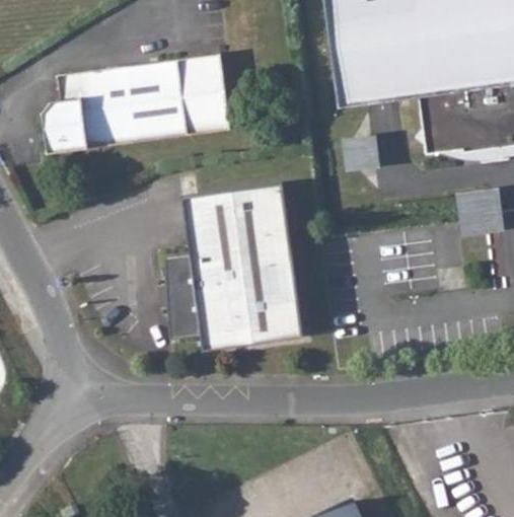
[(325,0),(341,105),(426,93),(434,151),(471,146),(471,150),(513,144),(513,0),(325,0)]
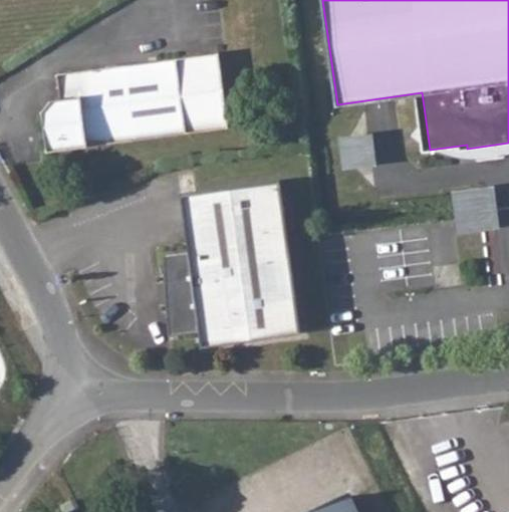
[(49,101),(39,112),(45,153),(185,133),(227,126),(217,52),(175,58),(54,74),(57,99),(49,101)]
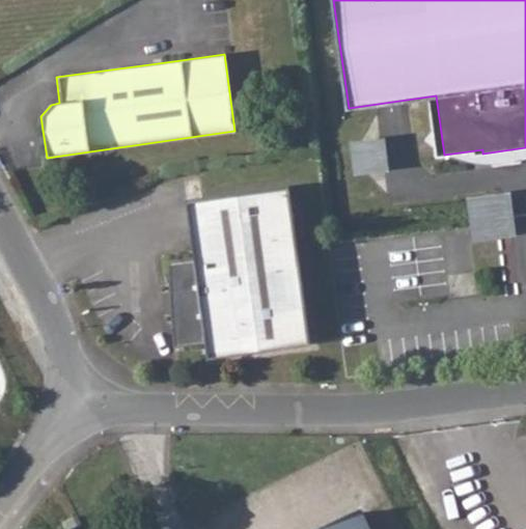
[(359,139),(362,168),(395,165),(392,136),(359,139)]
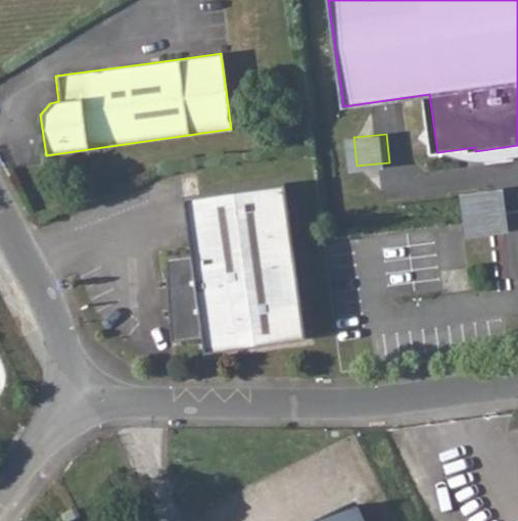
[(284,180),(182,194),(202,346),(304,333),(284,180)]
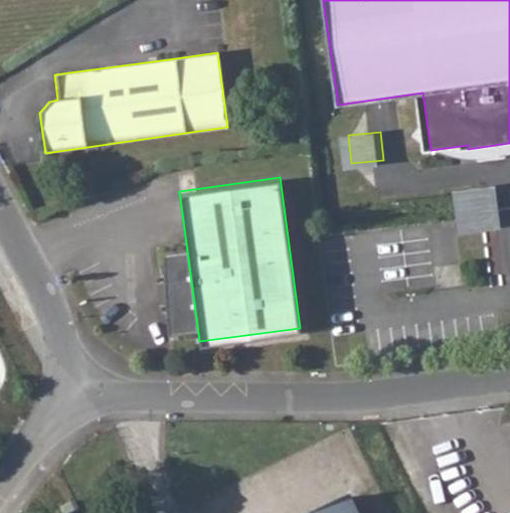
[(505,183),(462,184),(464,228),(507,226),(505,183)]
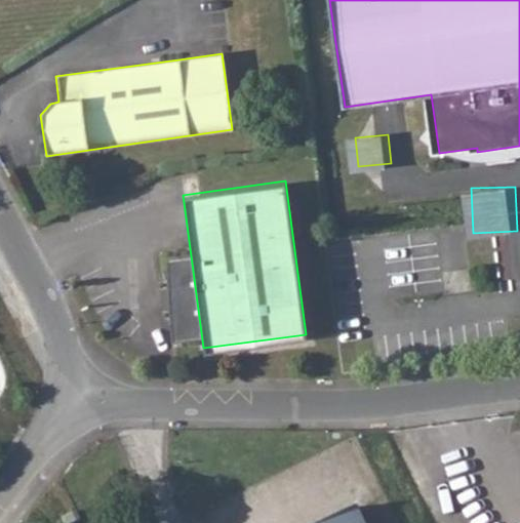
[(519,194),(518,194),(518,231),(506,231),(506,281),(519,280),(519,194)]
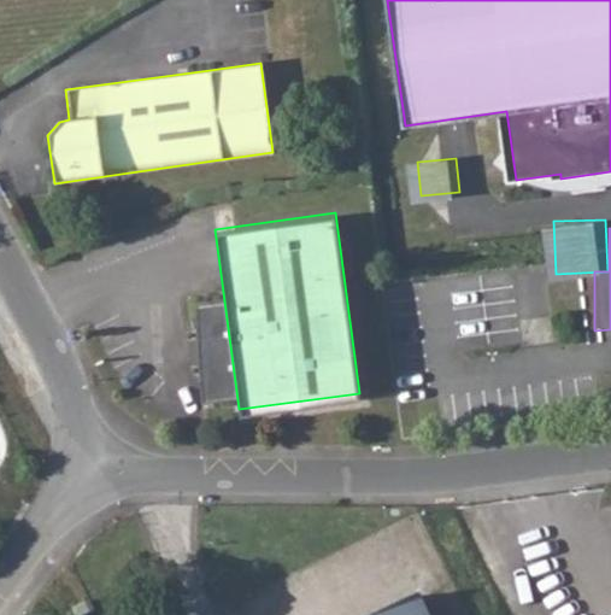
[(436,614),(427,593),(380,614),(436,614)]
